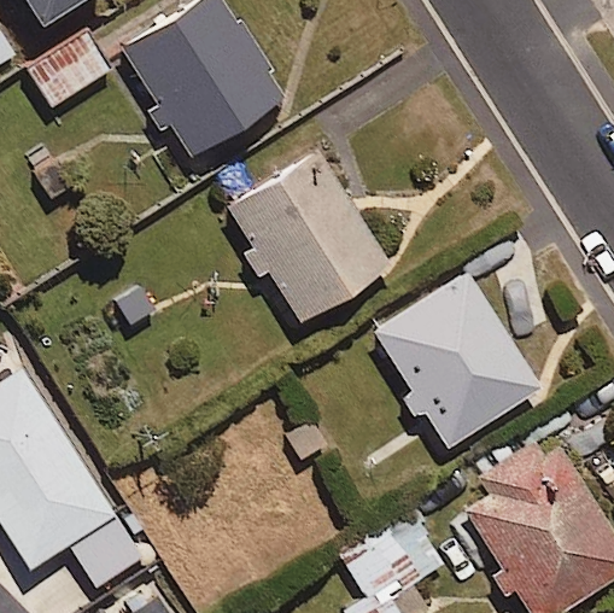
[(25,0),(40,22),(74,0),(25,0)]
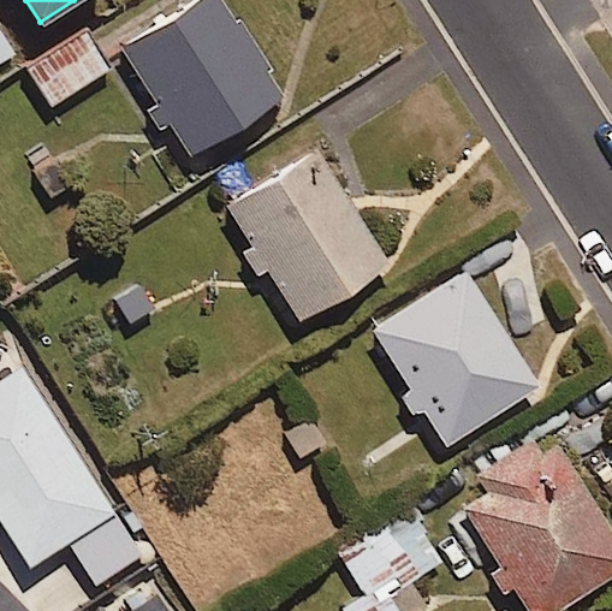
[(225,0),(192,0),(120,46),(158,106),(149,111),(161,130),(171,124),(190,155),(285,96),(225,0)]
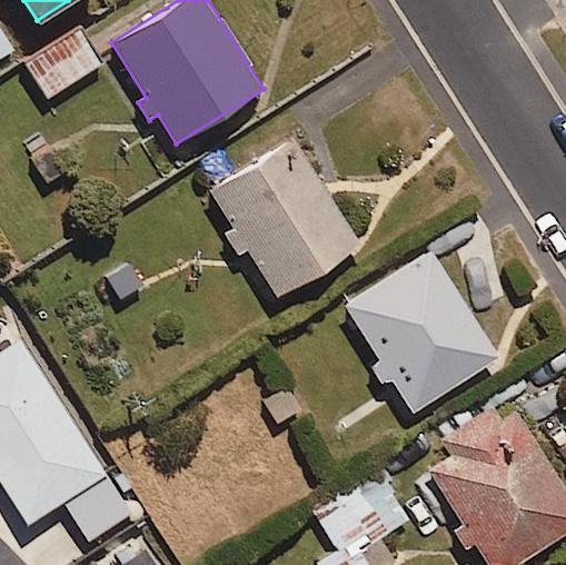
[(100,65),(80,32),(28,66),(48,98),(100,65)]
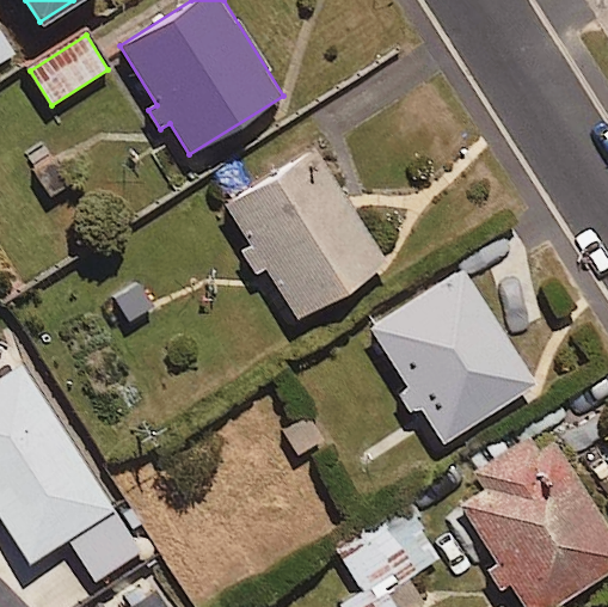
[(317,146),(225,203),(251,246),(241,252),(256,275),(266,268),(299,319),(390,263),(317,146)]
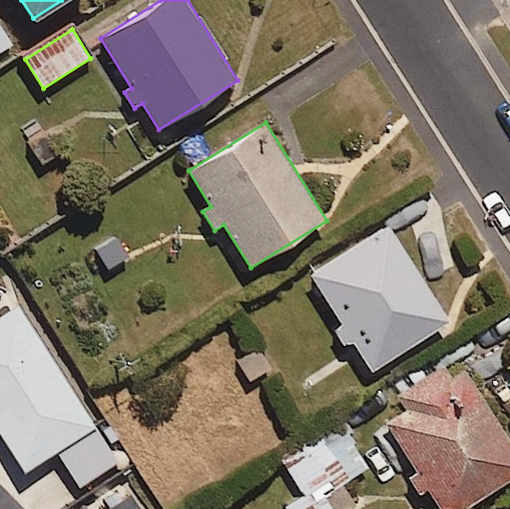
[(390,226),(310,276),(342,328),(336,332),(345,346),(352,342),(370,371),(449,323),(390,226)]
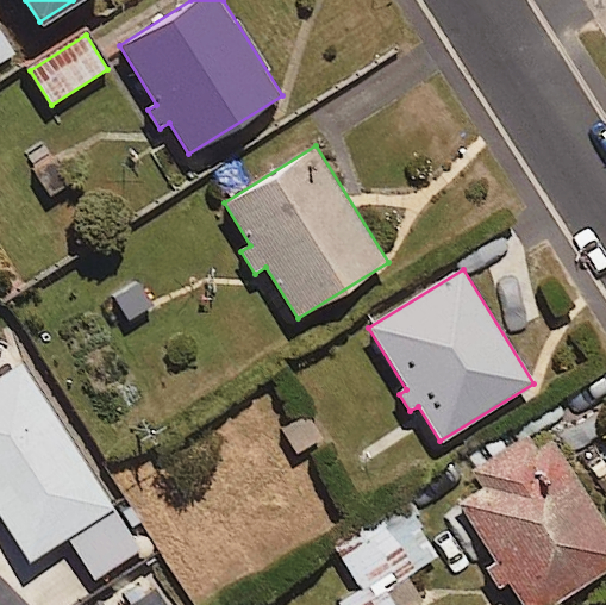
[(23,363),(0,376),(0,510),(32,561),(114,509),(23,363)]
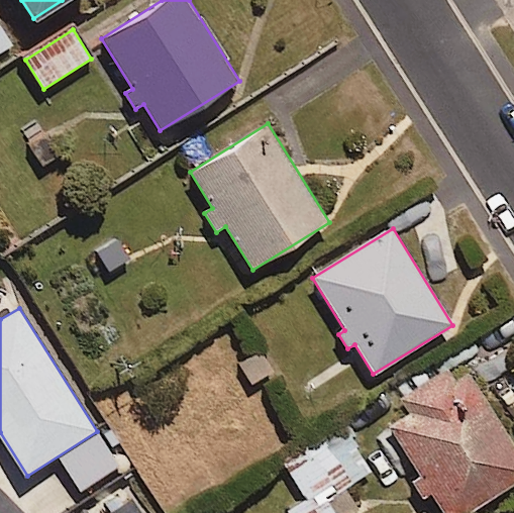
[(447,371),(401,401),(408,412),(387,425),(422,481),(415,485),(424,499),(431,494),(443,512),(464,512),(513,481),(513,443),(469,375),(455,383),(447,371)]
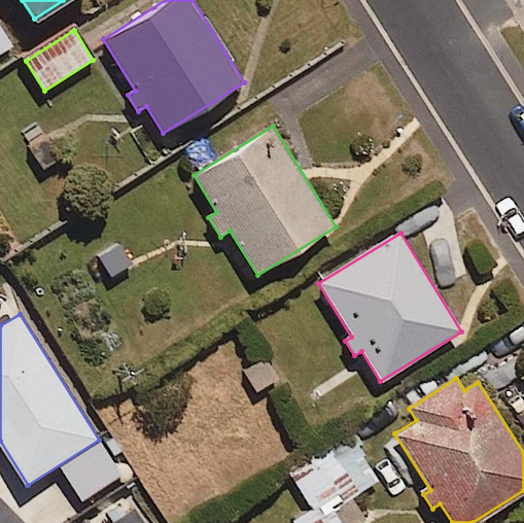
[(378,484),(353,442),(291,478),(310,510),(291,521),(292,522),(363,522),(351,499),(378,484)]
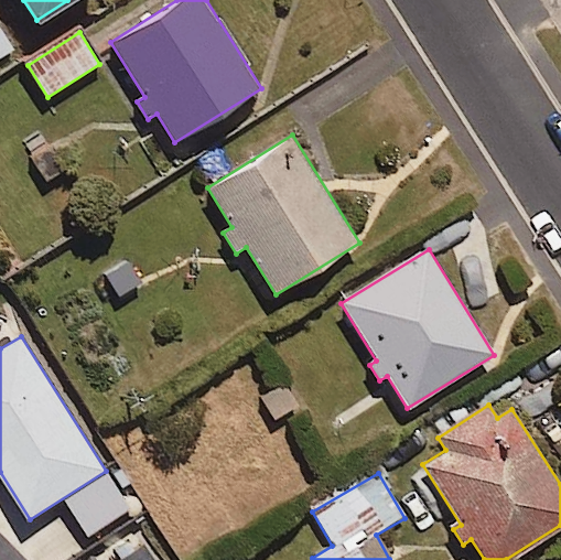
All buildings are outlined.
